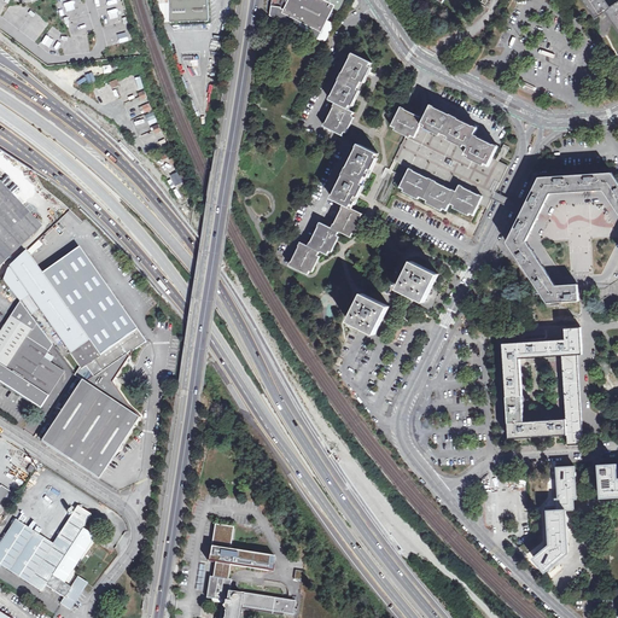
[(169,22),(168,0),(155,0),(162,22),(169,22)]
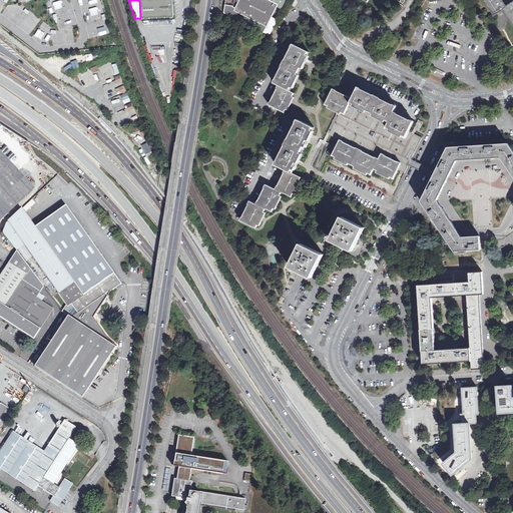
[(139,0),(140,18),(172,17),(171,0),(139,0)]
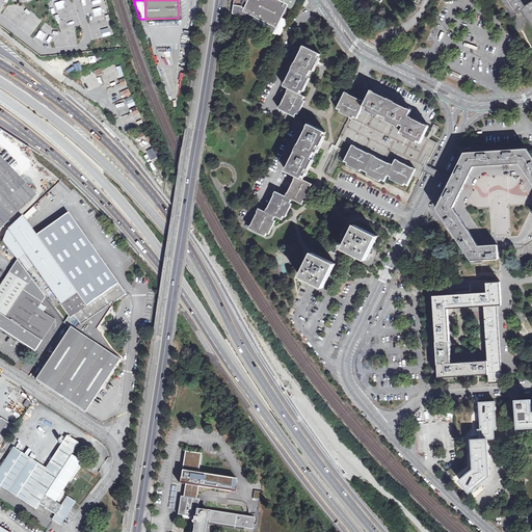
[(246,4),(237,0),(234,0),(234,6),(233,12),(278,35),(282,34),(284,30),(288,21),(283,18),(277,27),(243,10),(246,4)]
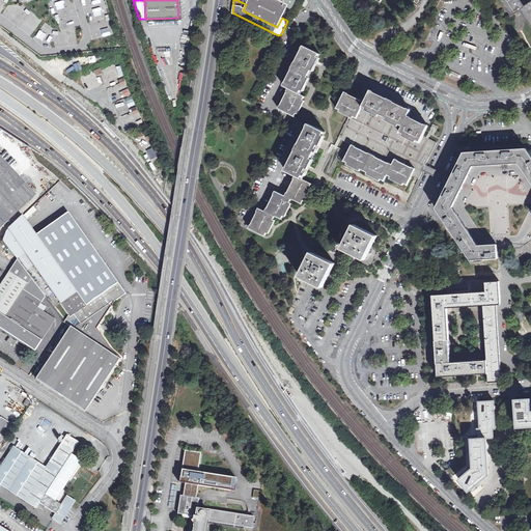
[(246,4),(243,10),(277,27),(282,18),(286,8),(288,4),(279,0),(248,0),(247,3),(246,4)]
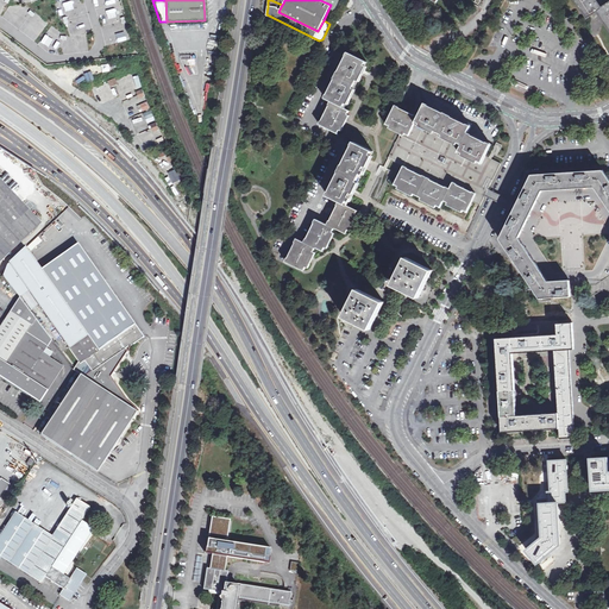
[(320,0),(331,5),(328,10),(333,12),(338,0),(320,0)]
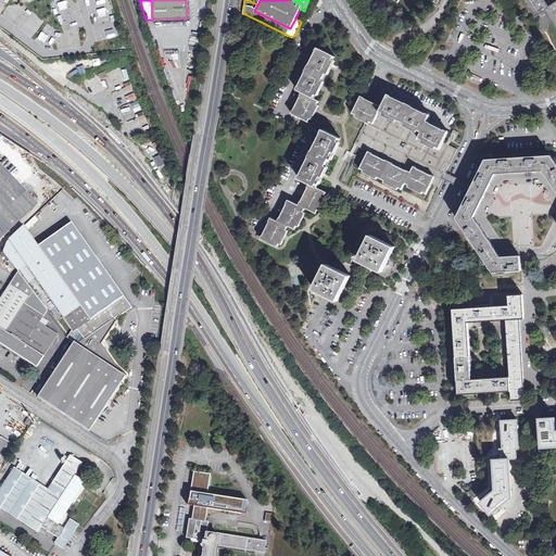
[(550,8),(543,0),(525,0),(536,16),(545,10),(550,8)]
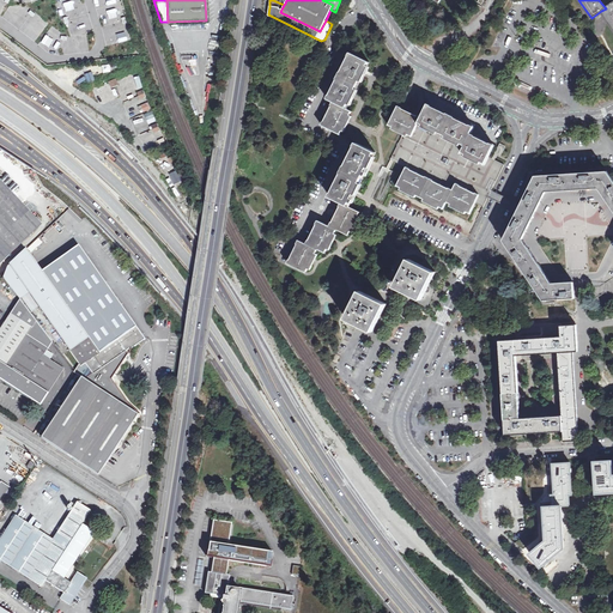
[(612,4),(606,8),(601,11),(612,29),(612,4)]
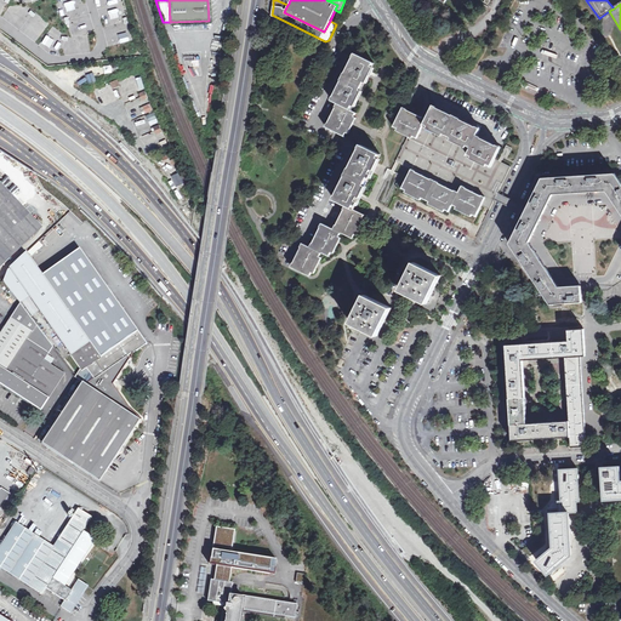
[(6,21),(15,27),(21,18),(12,12),(6,21)]
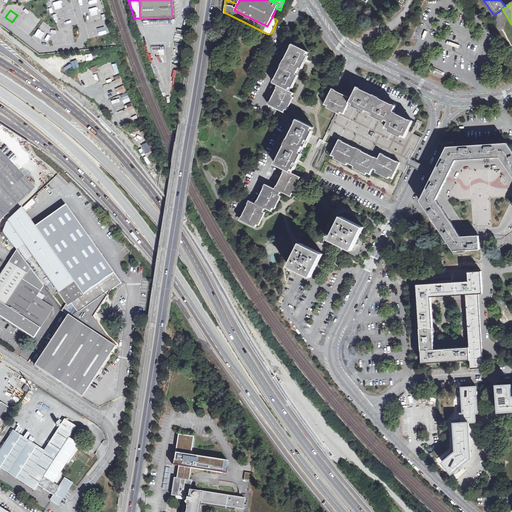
[(29,22),(35,27),(40,20),(34,16),(29,22)]
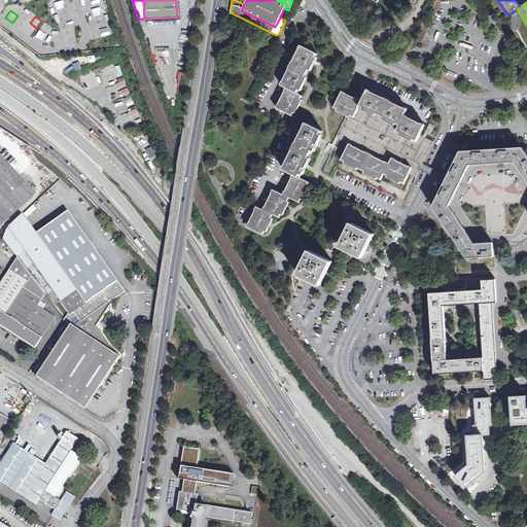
[(45,26),(40,32),(46,37),(51,30),(45,26)]
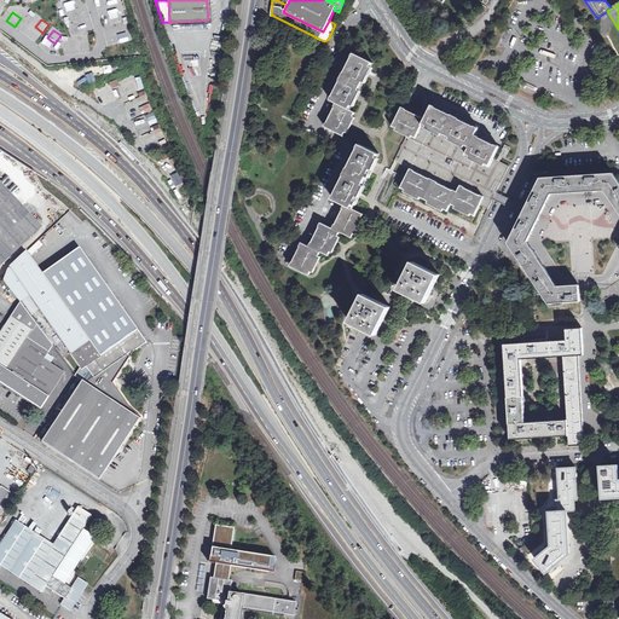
[(128,32),(120,34),(121,42),(131,40),(128,32)]
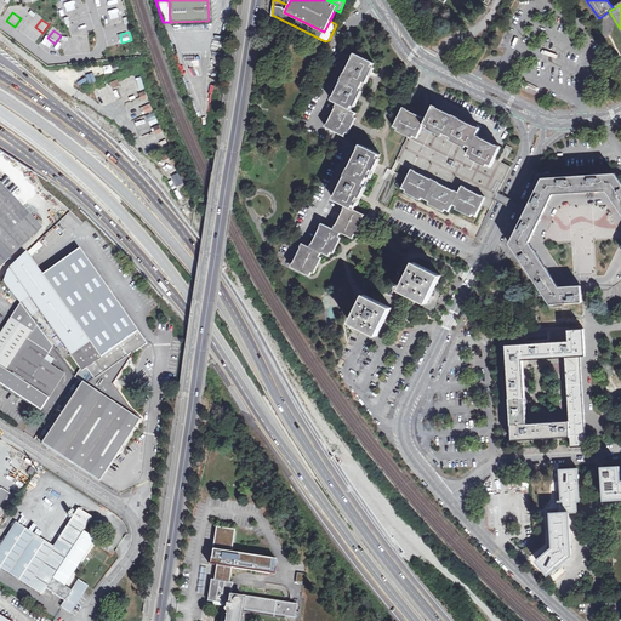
[(339,103),(351,109),(353,106),(355,107),(357,102),(355,101),(357,97),(359,93),(360,95),(363,91),(360,90),(365,81),(366,83),(369,79),(366,78),(369,74),(370,70),(372,72),(375,68),(372,67),(375,63),(357,53),(349,66),(332,100),(339,103)]
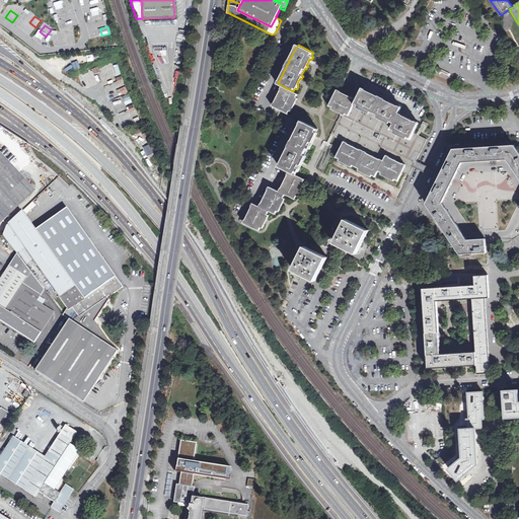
[(298,93),(293,91),(283,86),(273,105),(288,114),(290,110),(291,110),(293,107),(291,106),(293,103),(294,100),(296,101),(298,98),(296,97),(298,93)]
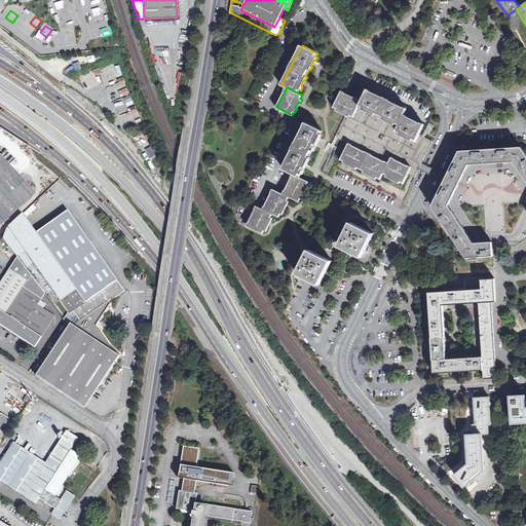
[(127,88),(118,91),(120,97),(129,94),(127,88)]
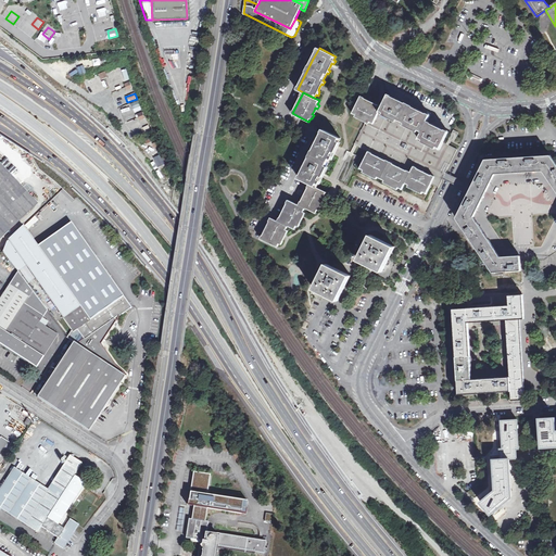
[(388,95),(382,106),(380,111),(383,113),(382,115),(387,116),(388,114),(391,116),(394,117),(393,119),(396,122),(397,119),(405,123),(404,125),(408,127),(409,125),(412,126),(415,128),(415,130),(418,131),(419,129),(422,131),(419,138),(424,139),(422,141),(426,143),(427,141),(430,143),(433,144),(432,147),(437,149),(438,147),(441,149),(443,143),(449,131),(428,122),(431,115),(388,95)]
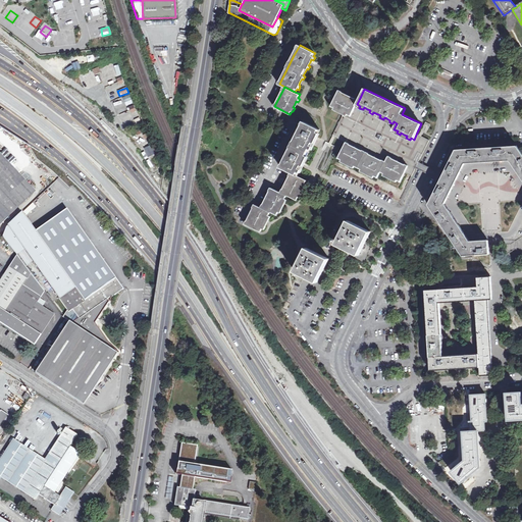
[(357,104),(359,100),(338,90),(331,106),(334,108),(333,109),(341,112),(341,111),(345,113),(351,116),(353,112),(357,104)]
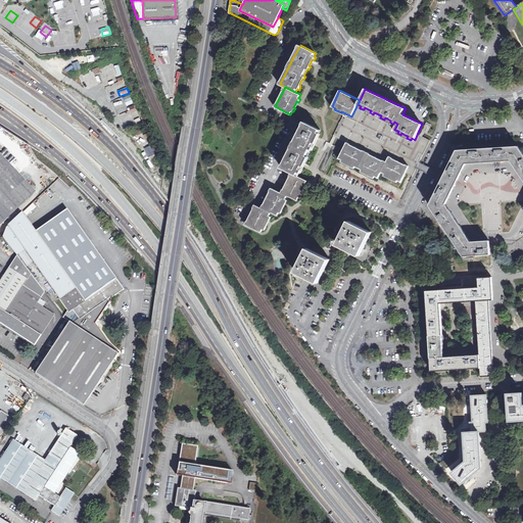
[(130,94),(123,97),(127,106),(133,103),(130,94)]
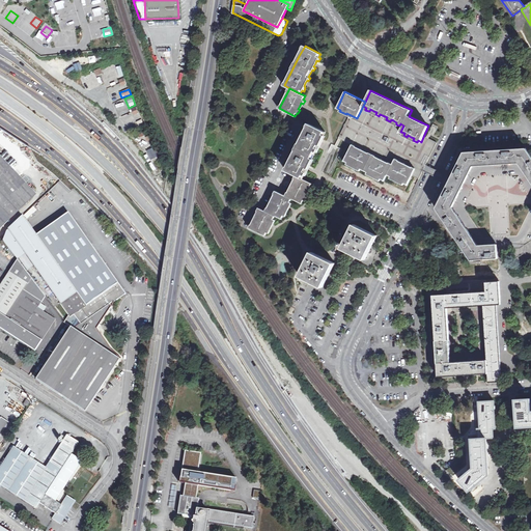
[(428,139),(423,137),(421,142),(418,140),(417,142),(413,140),(414,138),(411,137),(408,135),(407,137),(403,135),(404,133),(400,132),(403,126),(400,123),(399,126),(396,124),(396,122),(393,120),(391,119),(390,121),(386,119),(387,117),(380,114),(379,116),(375,114),(376,112),(373,111),(370,109),(369,111),(365,110),(366,108),(363,106),(357,118),(351,115),(339,138),(340,139),(353,144),(362,149),(382,159),(393,165),(396,159),(406,163),(416,168),(412,176),(419,179),(423,171),(424,169),(426,166),(438,143),(428,139)]
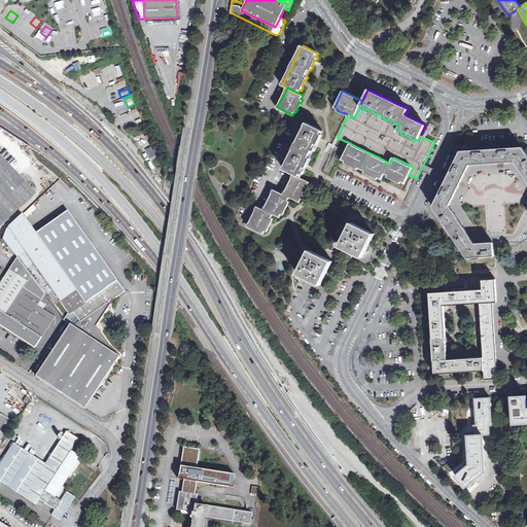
[(308,123),(317,127),(320,119),(308,113),(304,120),(308,123)]
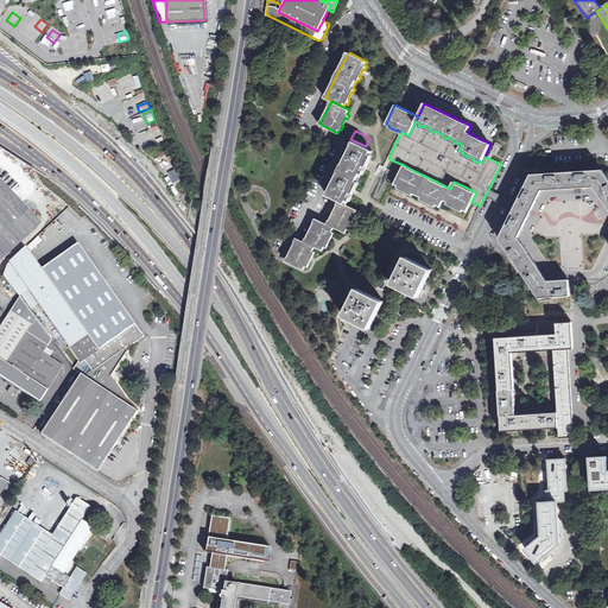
[(373,150),(366,146),(355,141),(328,195),(340,201),(346,204),(348,200),(350,201),(353,197),(350,196),(352,192),(354,189),(356,190),(360,182),(358,181),(361,173),(363,175),(367,166),(365,165),(367,162),(369,158),(371,159),(373,156),(371,154),(373,150)]
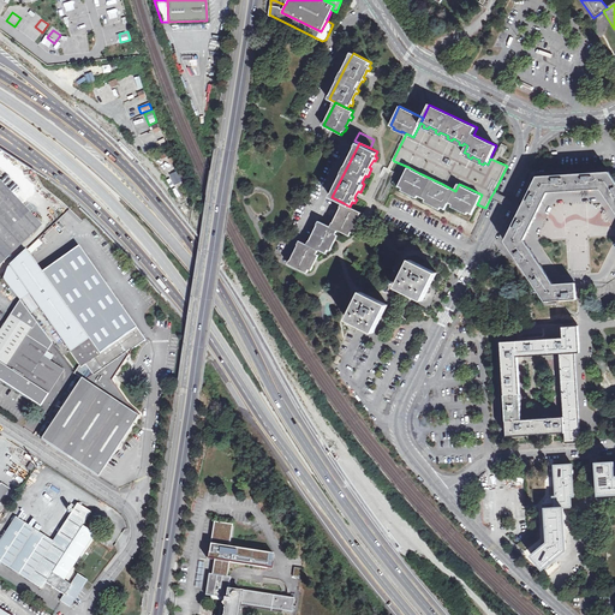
[(399,186),(402,187),(402,190),(417,197),(418,196),(427,199),(425,201),(441,209),(442,207),(446,209),(449,202),(453,204),(452,207),(467,214),(469,212),(472,214),(477,204),(482,195),(470,189),(459,184),(455,191),(442,184),(419,173),(408,167),(399,186)]
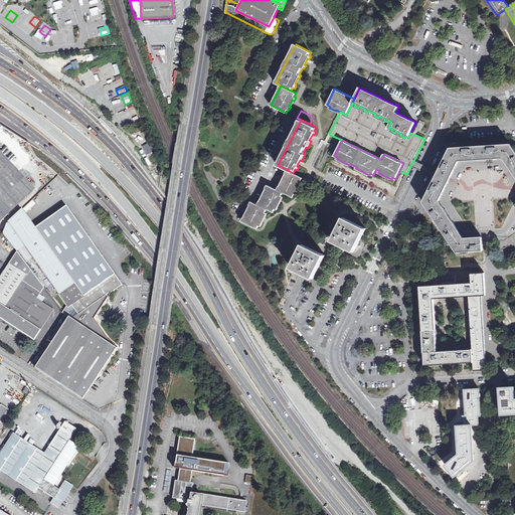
[(142,147),(147,156),(155,152),(149,143),(142,147)]
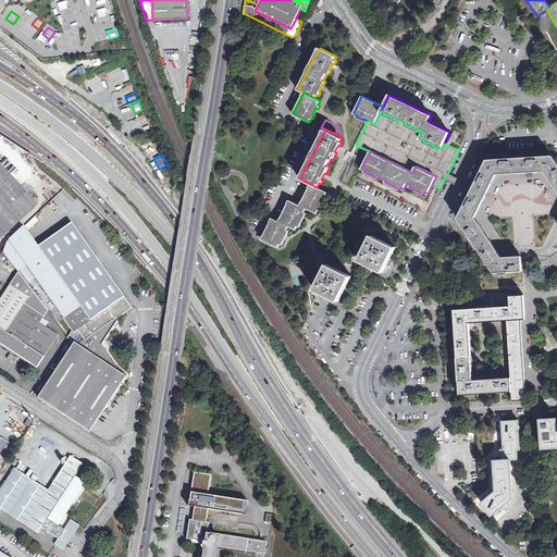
[(556,162),(553,156),(486,160),(473,187),(471,193),(458,219),(489,263),(495,273),(508,272),(522,271),(521,255),(503,256),(502,255),(477,217),(485,199),(486,196),(487,194),(497,175),(544,172),(553,185),(556,192),(556,162)]
